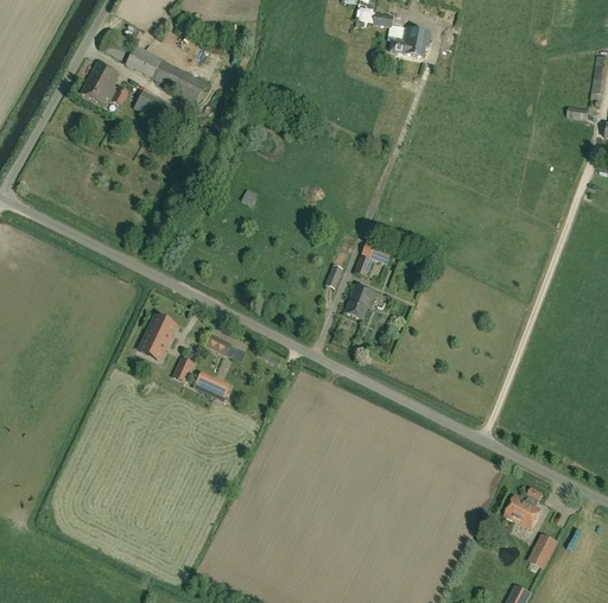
[(390,25),(392,14),(374,12),(372,23),(390,25)]
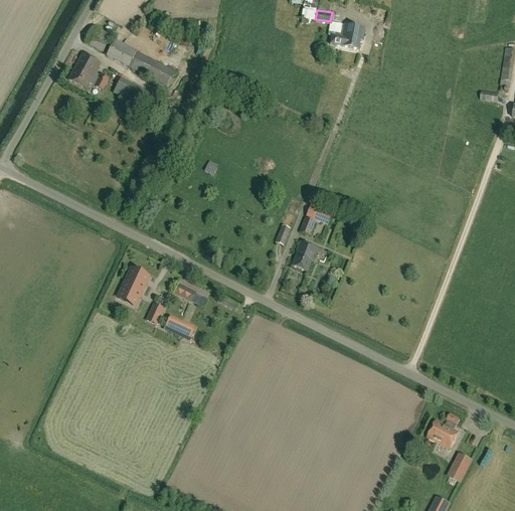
[(344,22),(341,34),(332,33),(331,42),(358,47),(360,39),(362,39),(364,26),(344,22)]
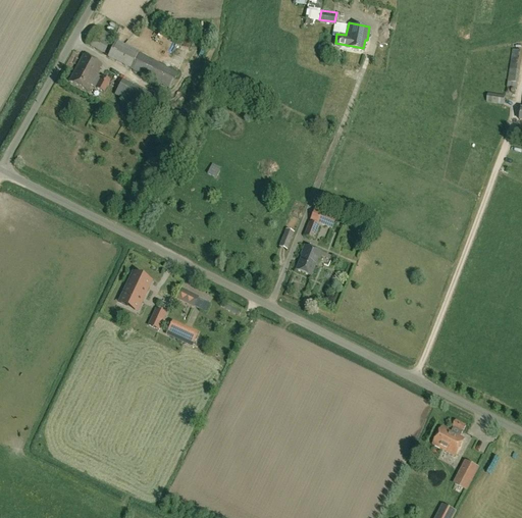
[(94,23),(85,41),(104,51),(113,34),(94,23)]
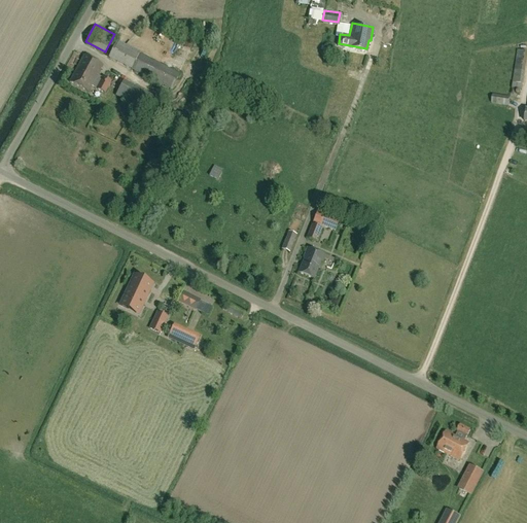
[(179,71),(139,51),(115,39),(108,55),(132,67),(172,86),(179,71)]
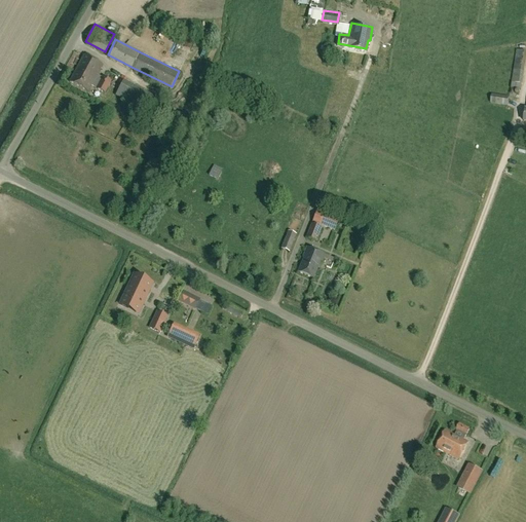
[(521,86),(525,52),(525,47),(516,46),(511,85),(521,86)]
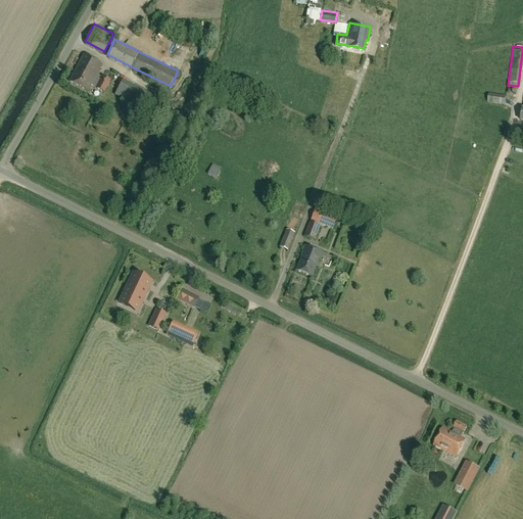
[(104,90),(110,79),(101,75),(97,72),(102,62),(83,52),(68,79),(87,89),(91,83),(104,90)]
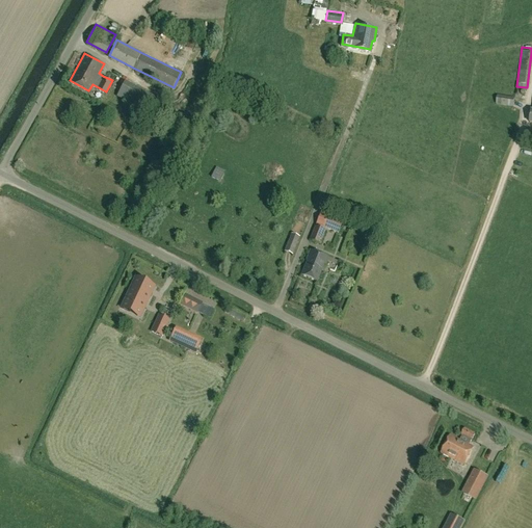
[(161,99),(125,78),(116,93),(153,113),(161,99)]
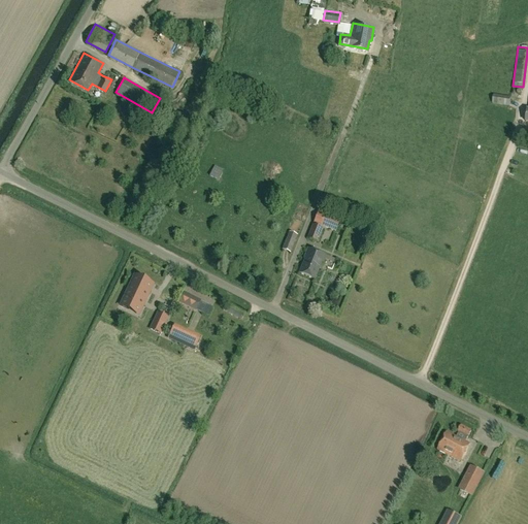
[(492,100),(509,102),(510,93),(493,91),(492,100)]
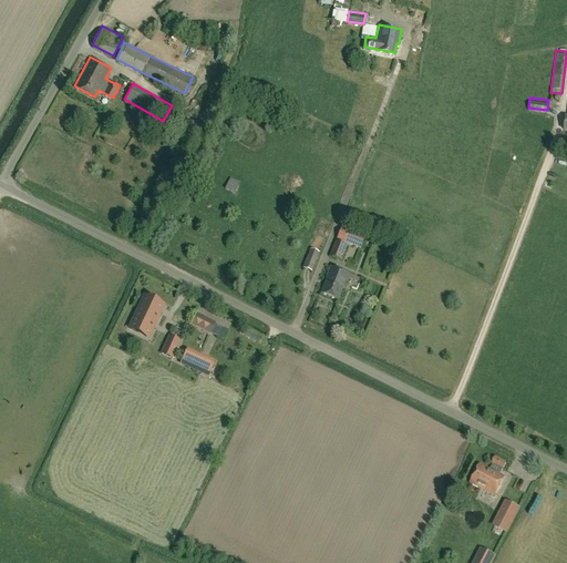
[(228,172),(223,181),(232,185),(236,175),(228,172)]
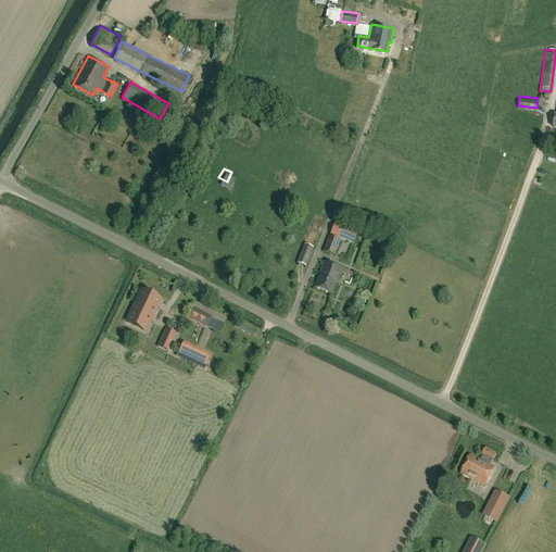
[(329,231),(353,240),(357,227),(335,218),(329,231)]
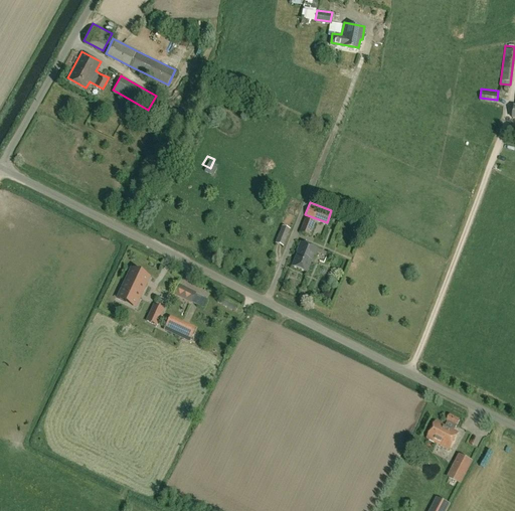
[(305,215),(300,229),(310,232),(315,219),(305,215)]
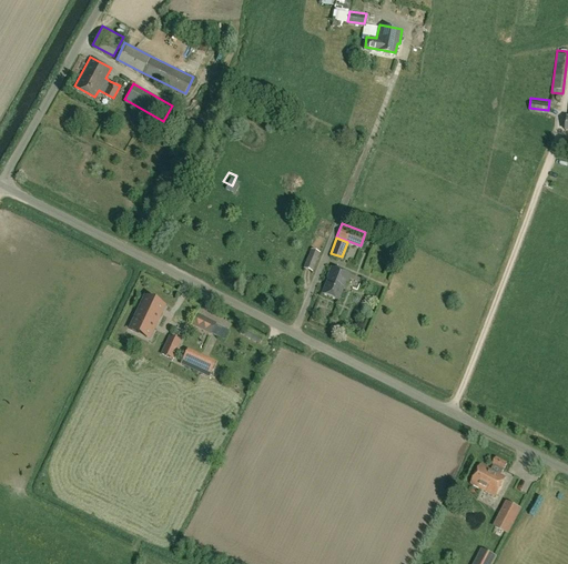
[(311,245),(303,264),(312,269),(320,249),(311,245)]
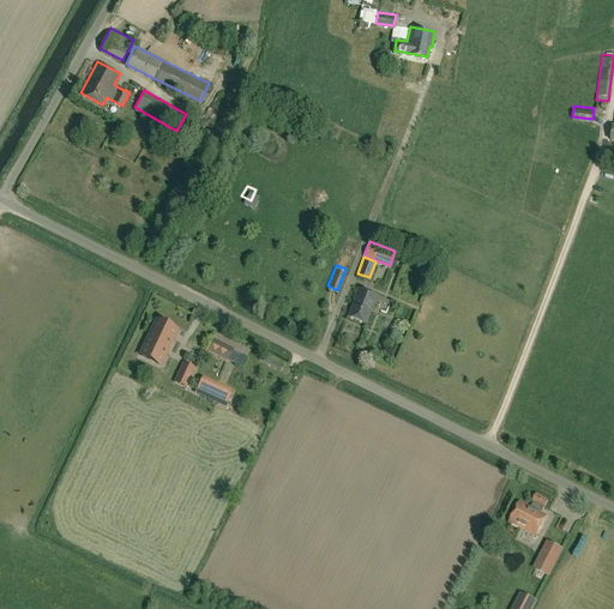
[(347,314),(366,321),(371,308),(372,309),(378,294),(357,285),(353,297),(354,297),(347,314)]
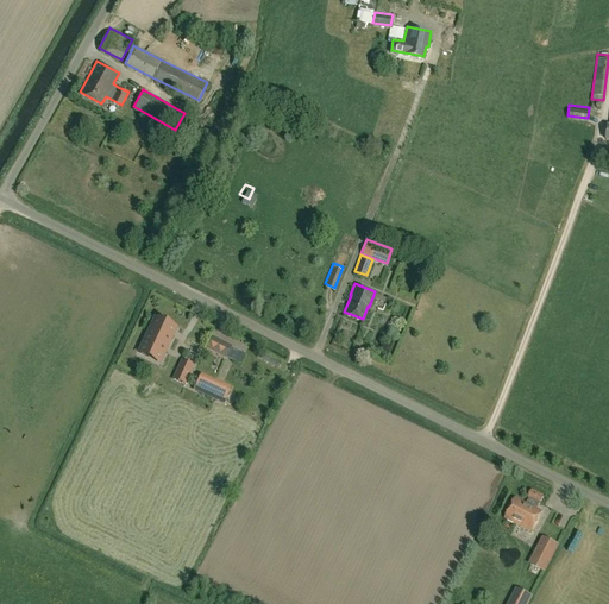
[(215,307),(200,301),(195,314),(209,320),(215,307)]
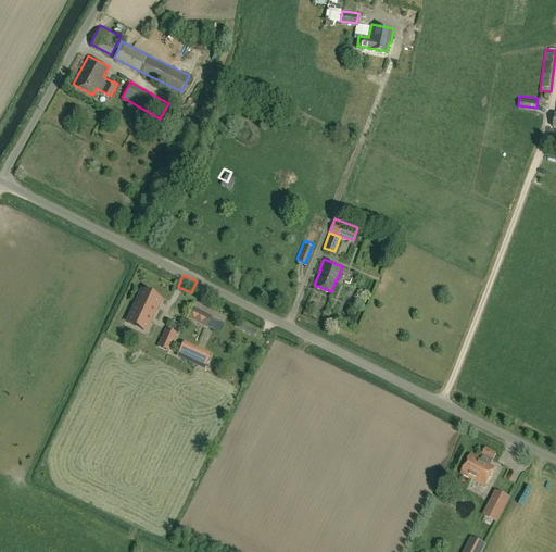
[(154,312),(162,296),(142,286),(126,318),(136,324),(139,317),(148,322),(152,311),(154,312)]
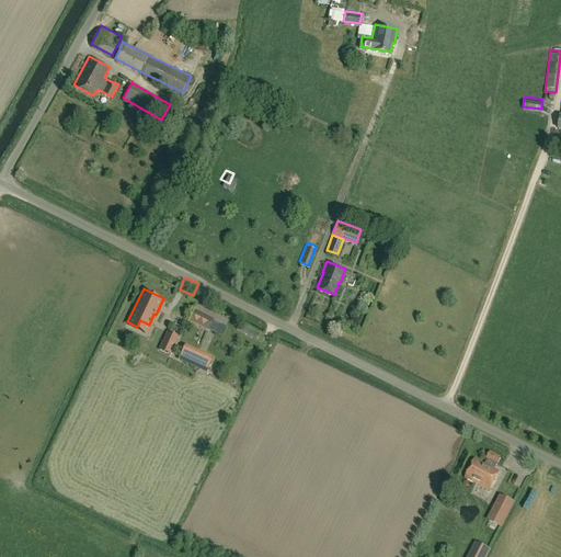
[(214,316),(194,306),(189,319),(207,328),(214,316)]
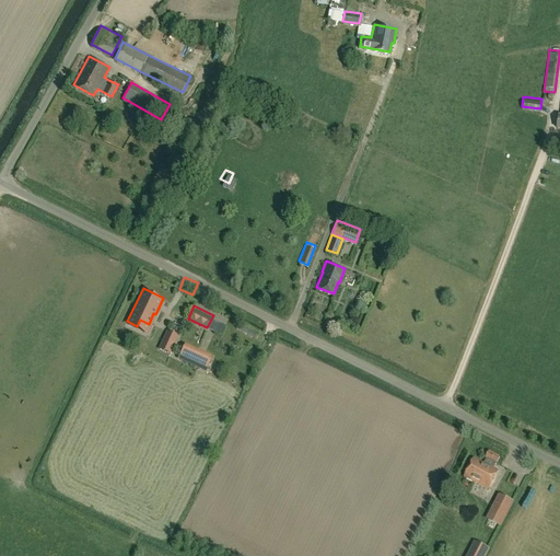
[(245,333),(251,329),(246,321),(241,324),(245,333)]
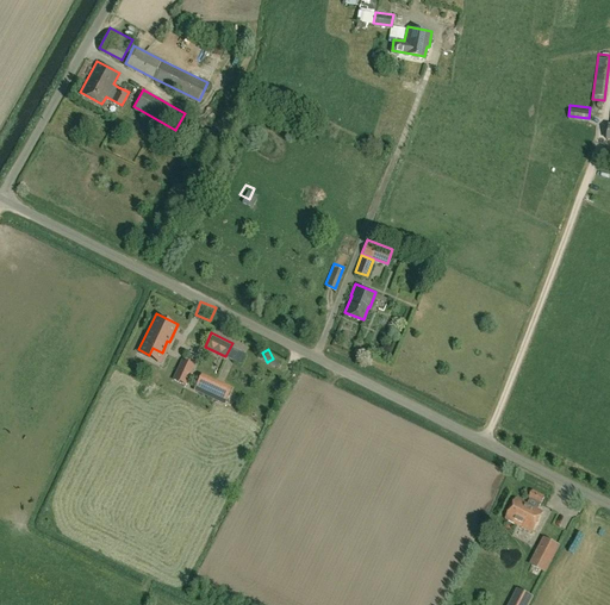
[(181,357),(172,376),(186,384),(194,363),(181,357)]
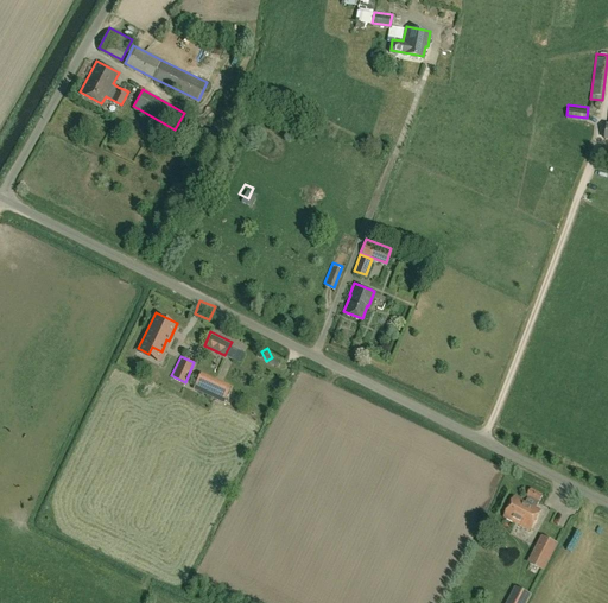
[(192,386),(223,400),(230,383),(200,369),(192,386)]
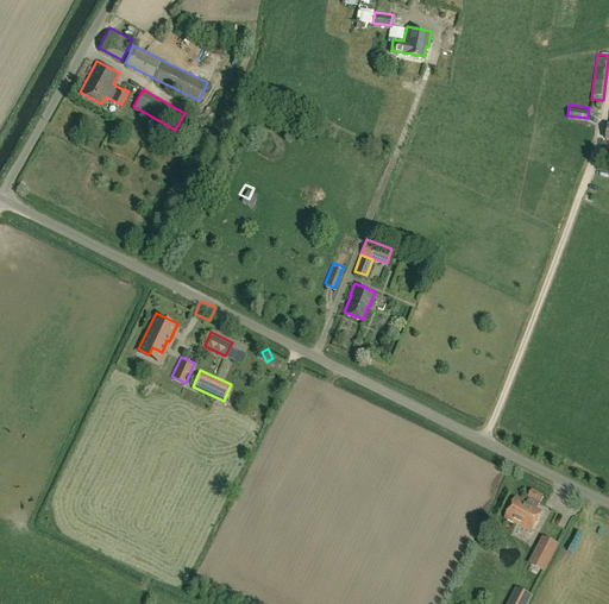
[(532,488),(528,494),(526,499),(515,495),(504,515),(532,529),(542,508),(532,503),(534,497),(540,501),(544,492),(532,488)]
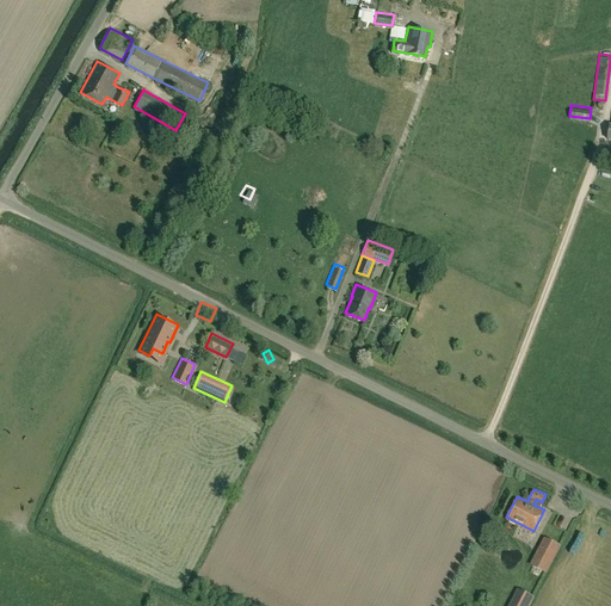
[(544,536),(531,563),(547,570),(560,543),(544,536)]
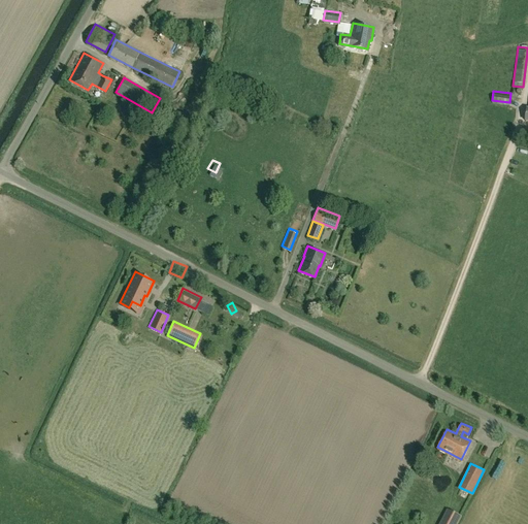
[(448,506),(438,523),(455,523),(461,514),(448,506)]
